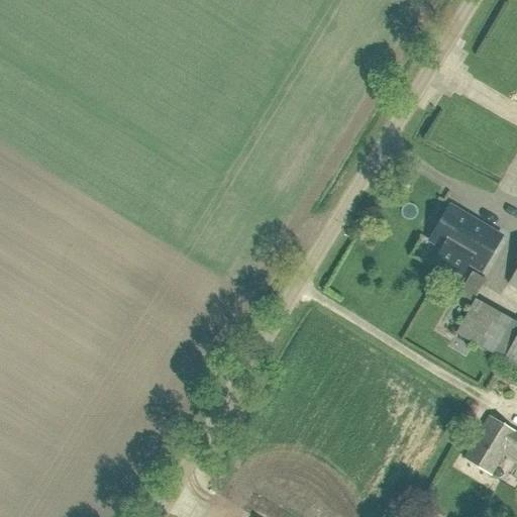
[(445,249),(438,261),(464,275),(471,264),(484,273),(504,237),(451,207),(431,241),(445,249)]
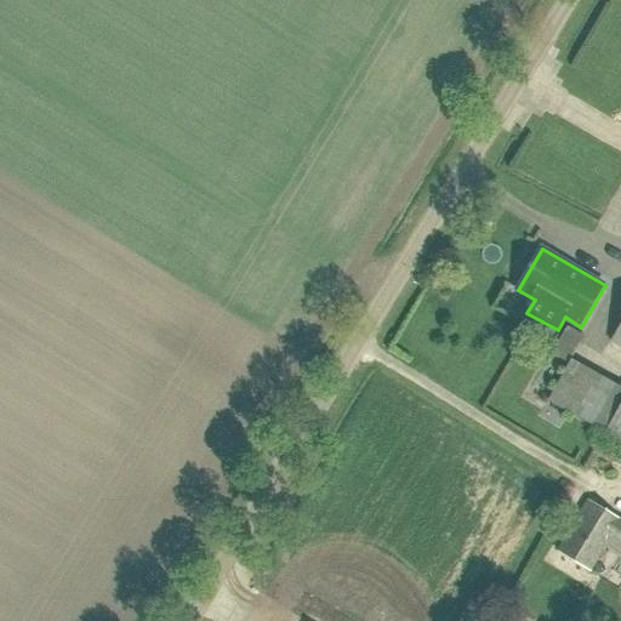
[(620,320),(609,342),(620,348),(620,320)]
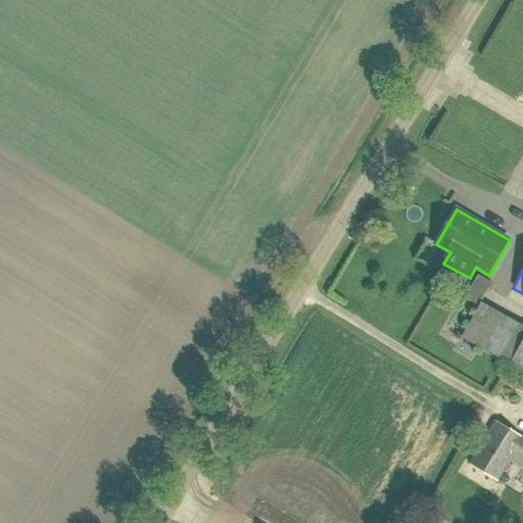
[(522,325),(480,301),(461,337),(522,371),(522,325)]
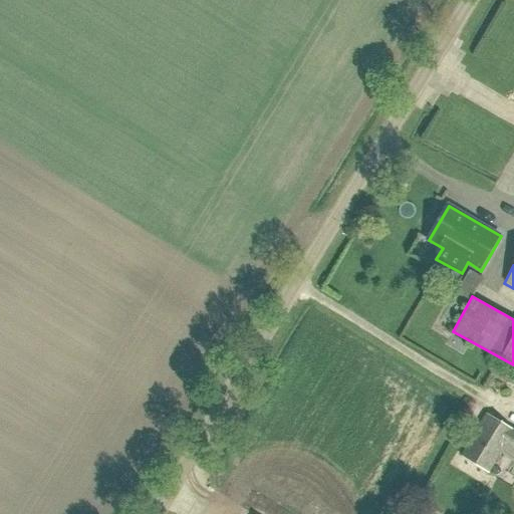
[(513,429),(486,413),(461,457),(489,473),(501,451),(513,458),(513,429)]
